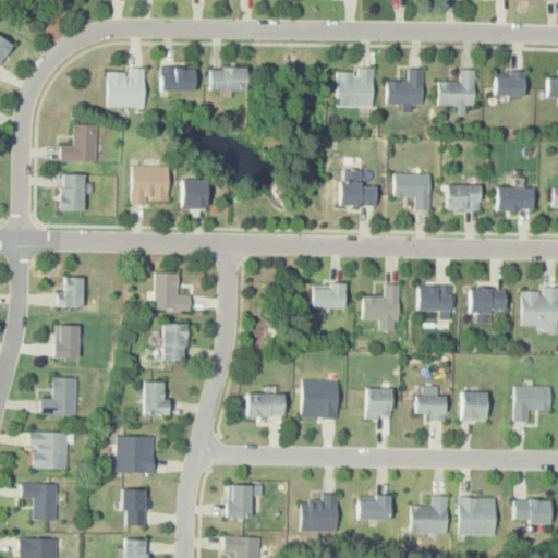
[(0,60),(10,45),(0,38),(0,60)]
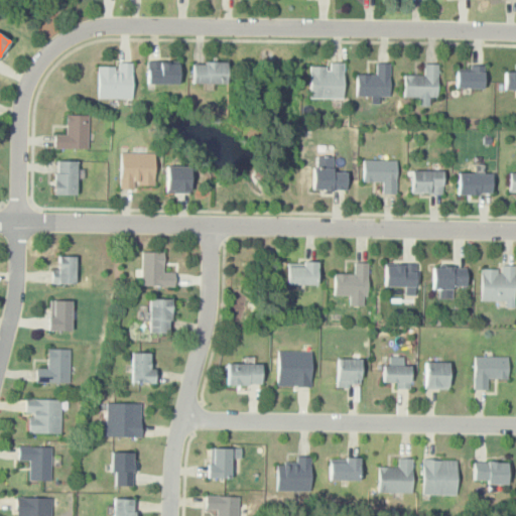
[(147,85),(178,85),(178,61),(147,61),(147,85)]
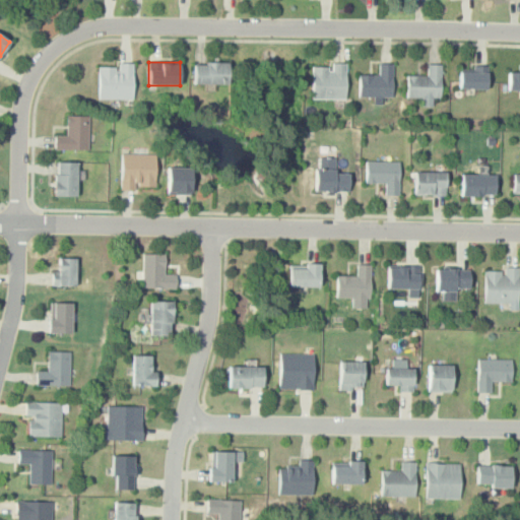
[(229,63),(194,63),(194,84),(229,84),(229,63)]
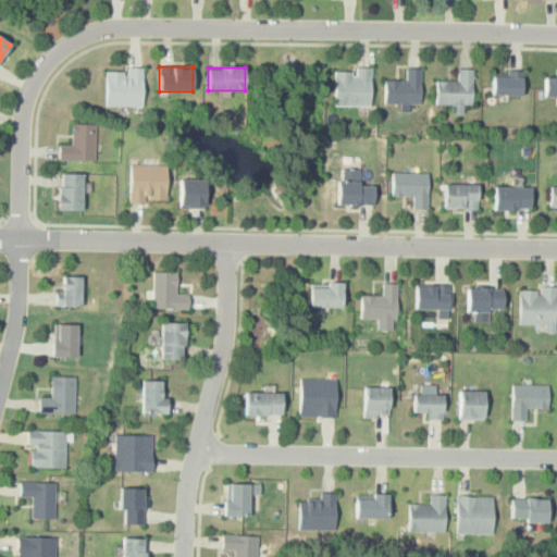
[(104,69),(104,107),(141,107),(141,69),(104,69)]
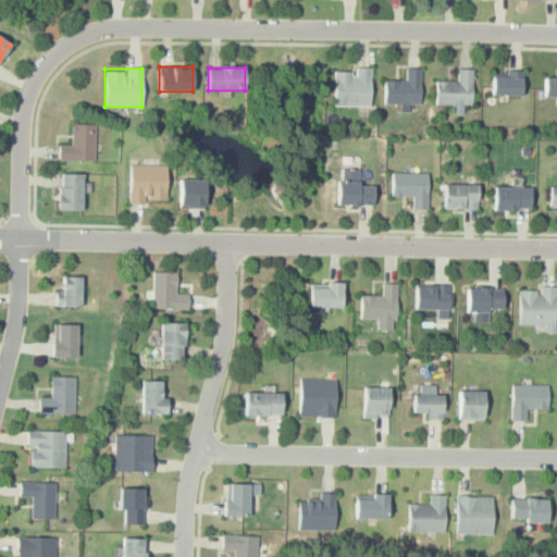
[(369,106),(369,69),(354,69),(354,71),(332,71),(332,106),(369,106)]
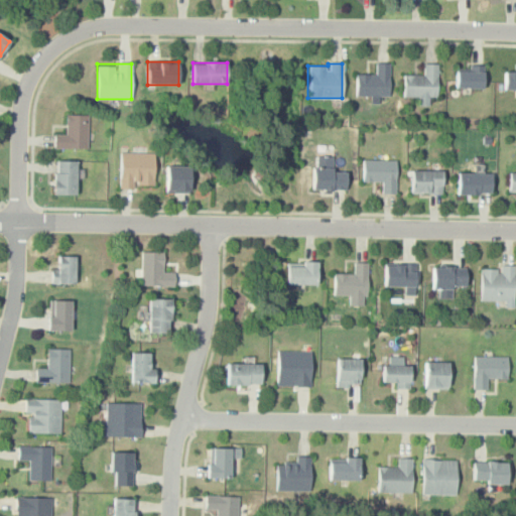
[(388,97),(388,63),(374,63),(374,75),(355,75),(355,97),(388,97)]
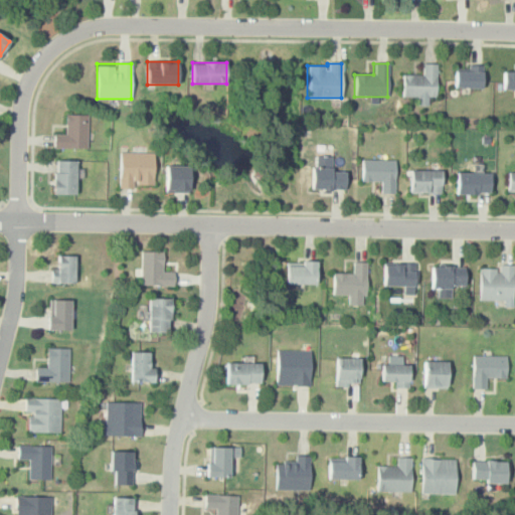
[(402,75),(401,97),(417,98),(417,106),(426,106),(427,98),(436,98),(437,64),(421,64),(421,75),(402,75)]
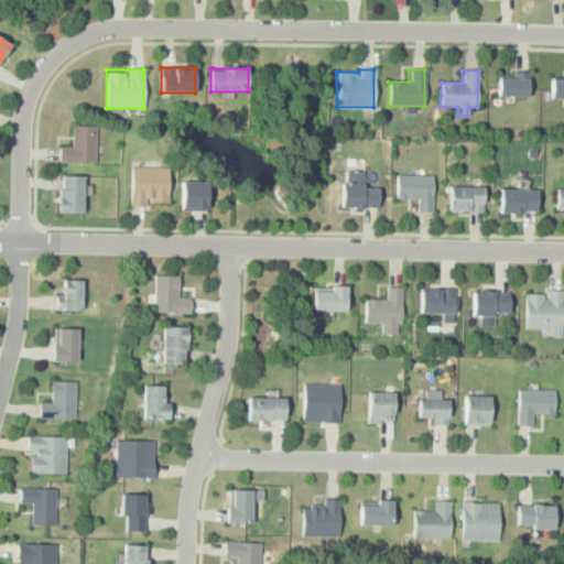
[(529,97),(529,73),(497,73),(497,97),(529,97)]
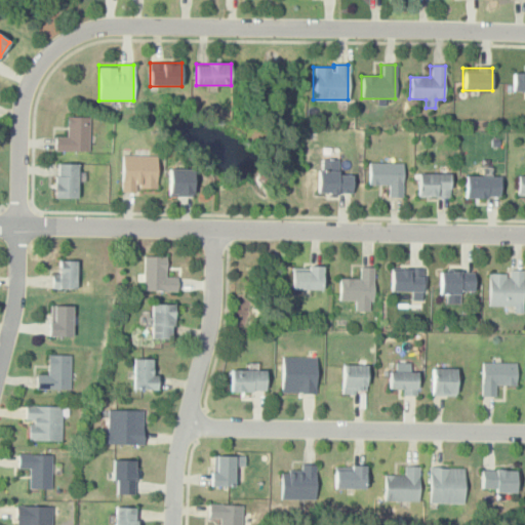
[(524,73),(512,73),(512,92),(524,92),(524,73)]
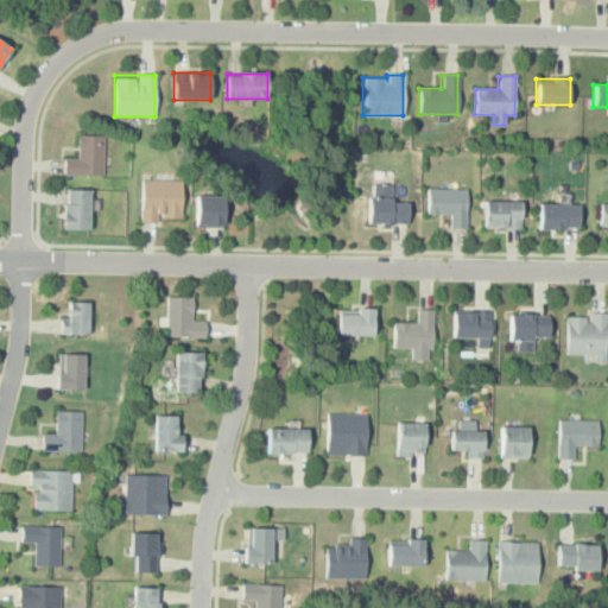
[(102,176),(102,137),(77,137),(77,159),(63,159),(63,176),(102,176)]
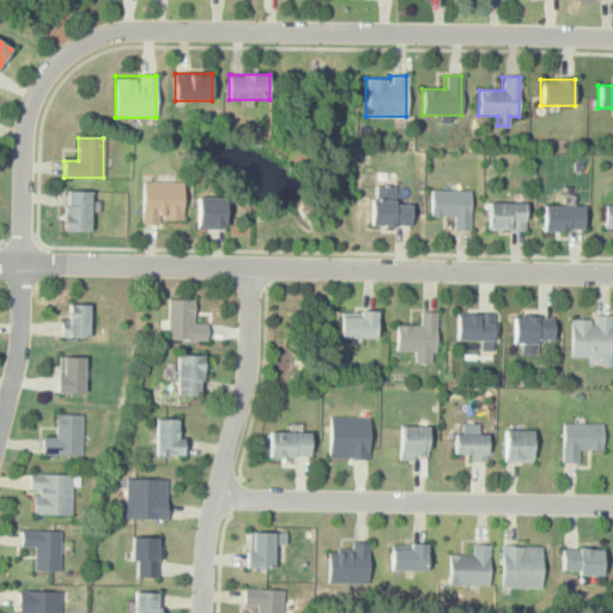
[(182,182),(141,182),(141,224),(182,224),(182,182)]
